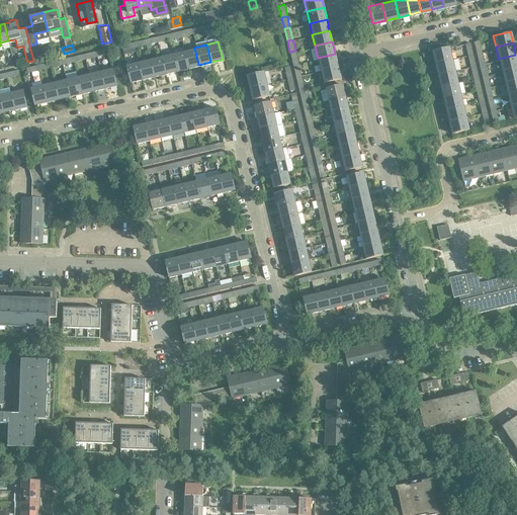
[(108,46),(96,49),(97,54),(110,51),(108,46)]
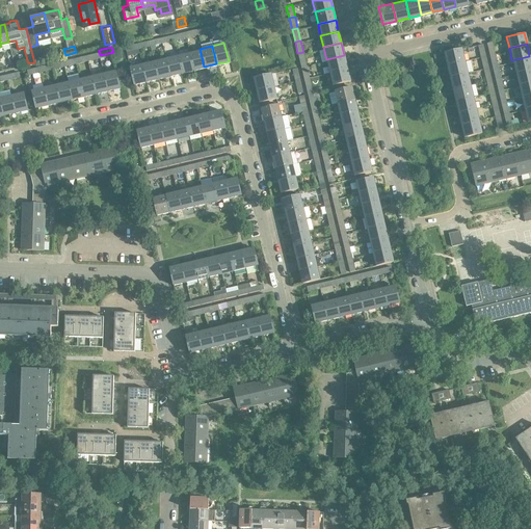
[(318,47),(309,48),(310,57),(319,56),(318,47)]
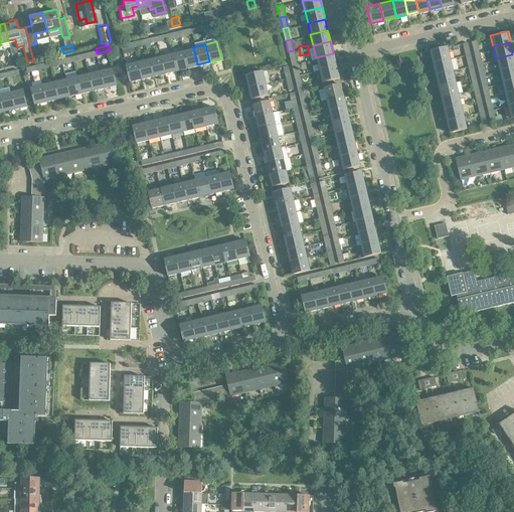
[(432,60),(449,56),(446,45),(429,49),(432,60)]
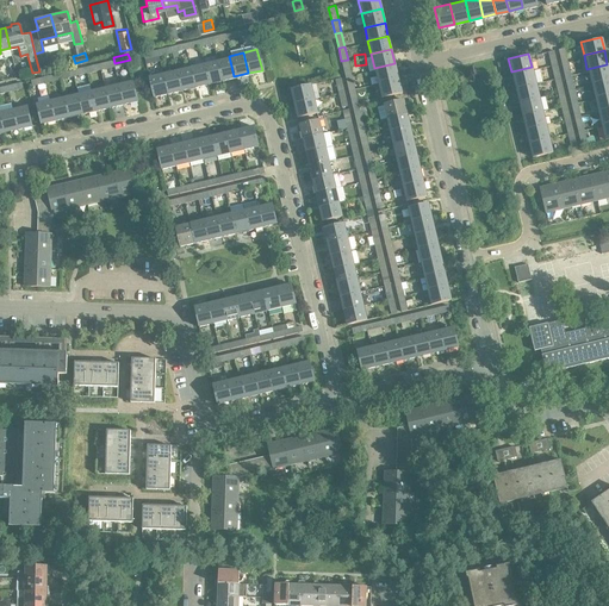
[(234,76),(229,56),(216,58),(221,80),(234,76)]
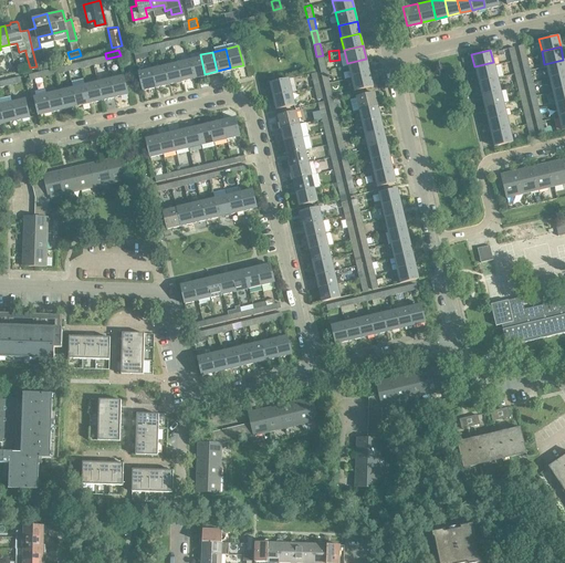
[(106,59),(105,53),(93,56),(94,62),(106,59)]
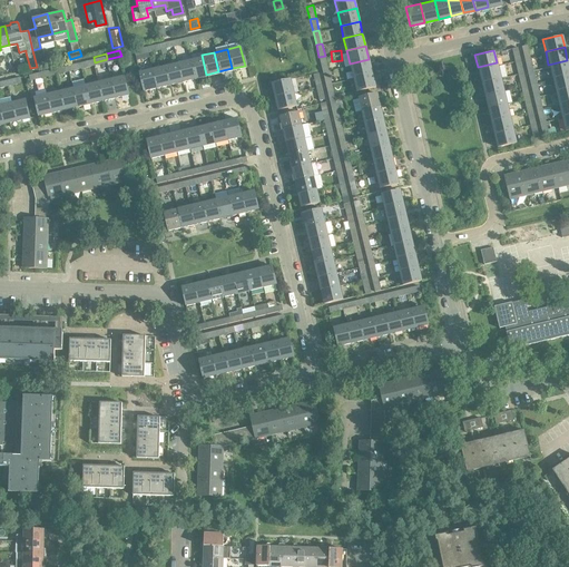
[(206,75),(202,55),(188,58),(194,78),(206,75)]
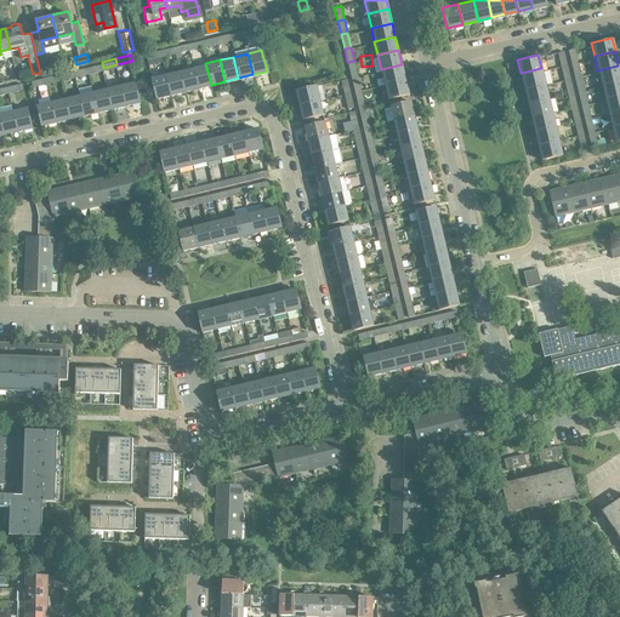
[(357,74),(354,61),(347,62),(351,76),(357,74)]
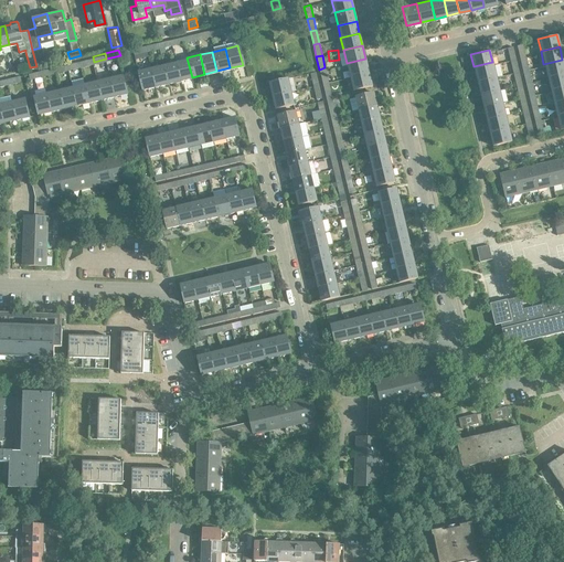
[(93,56),(80,59),(81,65),(94,62),(93,56)]
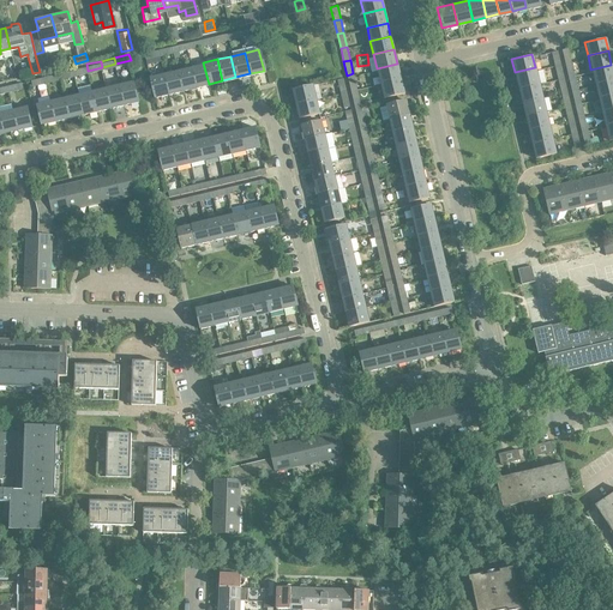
[(209,84),(203,62),(190,66),(194,86),(209,84)]
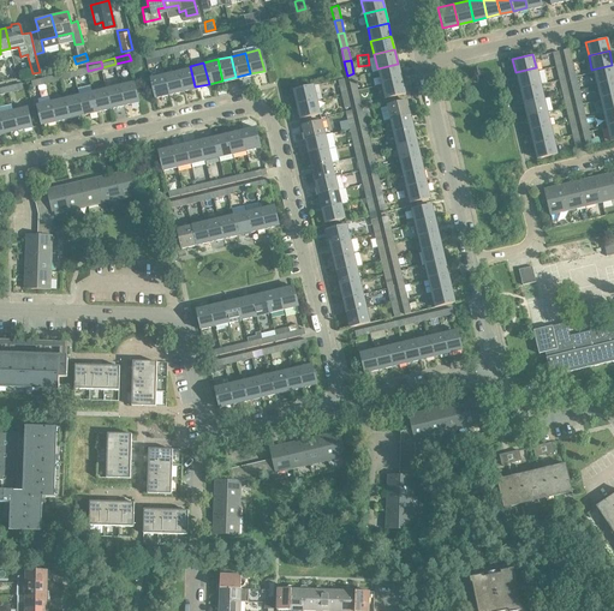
[(398,64),(377,69),(380,82),(400,77),(398,64)]
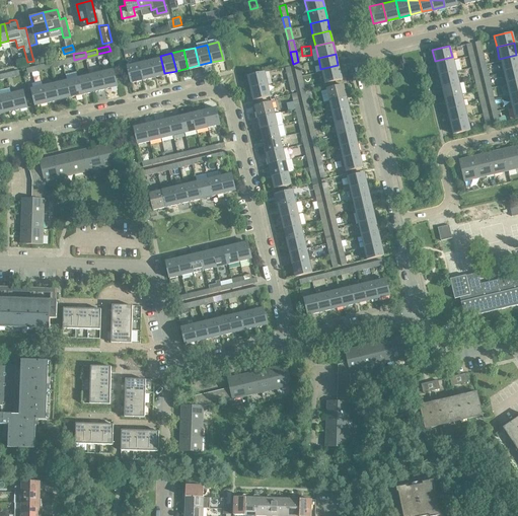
[(517,66),(517,61),(516,55),(499,59),(502,70),(517,66)]
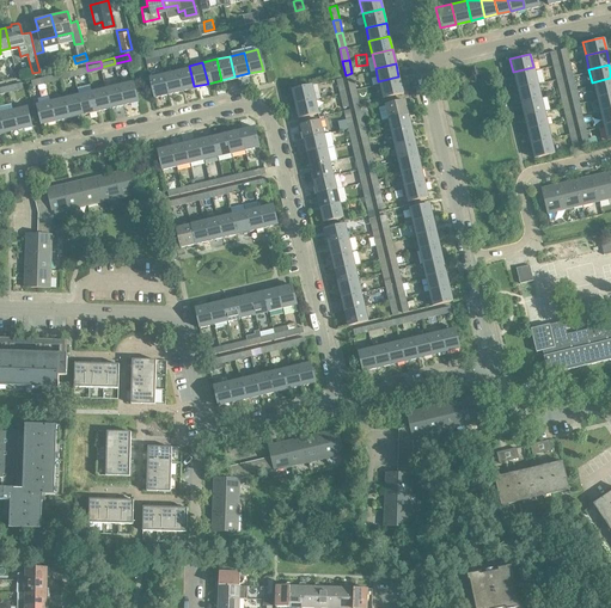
[(189,66),(176,69),(181,90),(194,86),(189,66)]
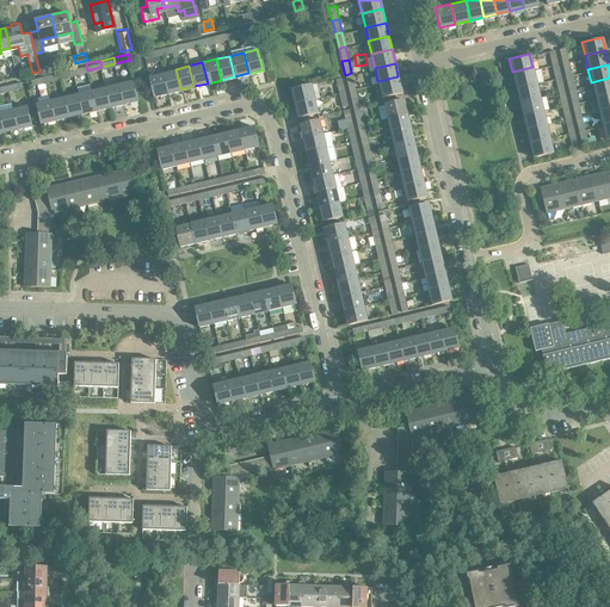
[(73,67),(60,70),(61,76),(74,73),(73,67)]
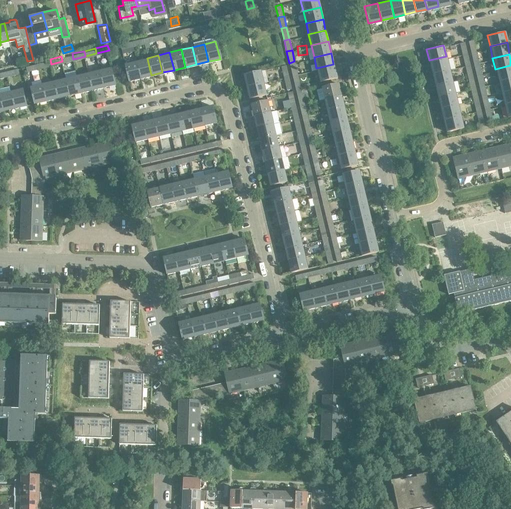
[(448,67),(446,56),(429,60),(431,71),(448,67)]
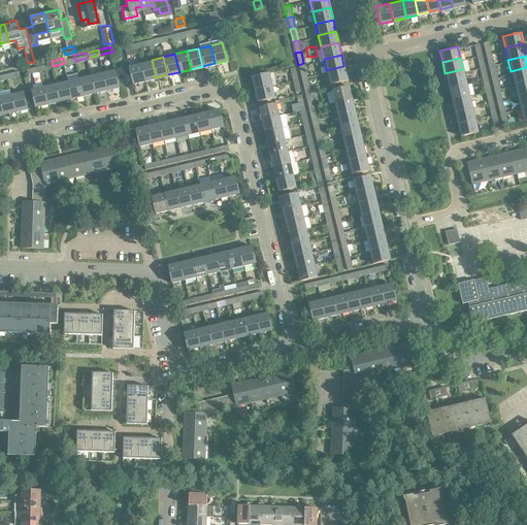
[(156,77),(152,60),(139,62),(143,80),(156,77)]
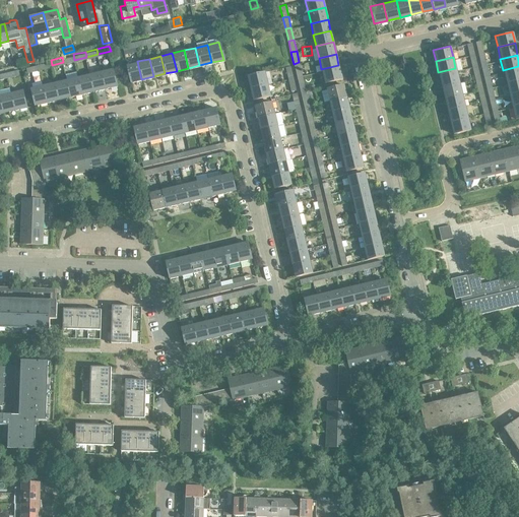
[(52,65),(51,60),(38,63),(40,68),(52,65)]
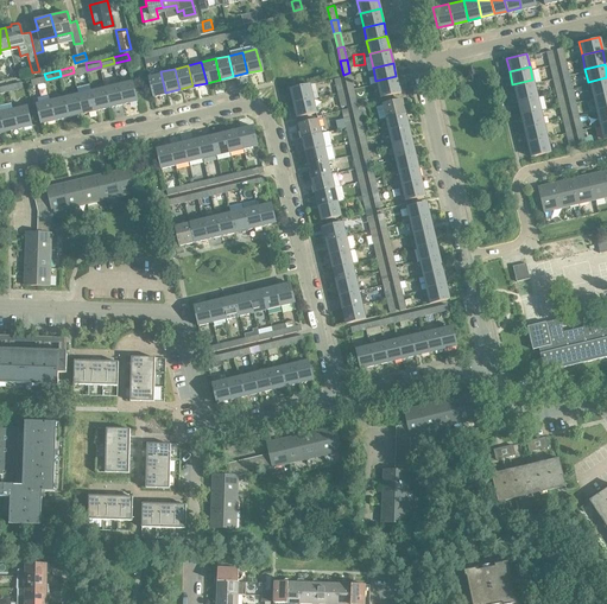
[(165,93),(160,71),(147,75),(152,95),(165,93)]
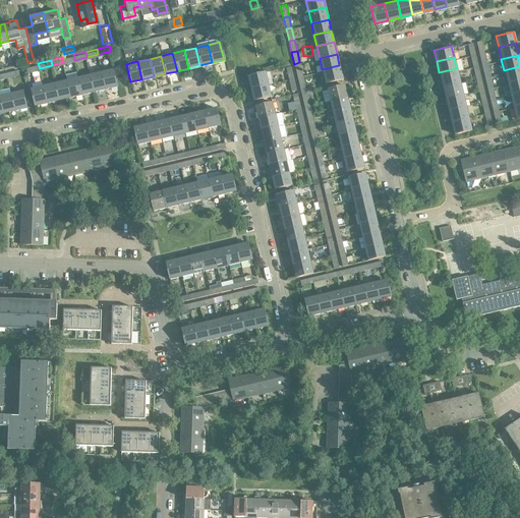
[(299,62),(294,64),(297,75),(302,74),(299,62)]
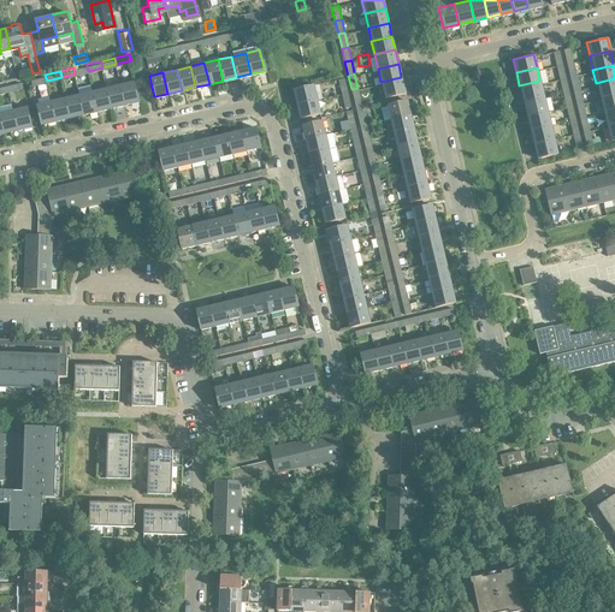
[(47,81),(45,75),(31,77),(33,84),(47,81)]
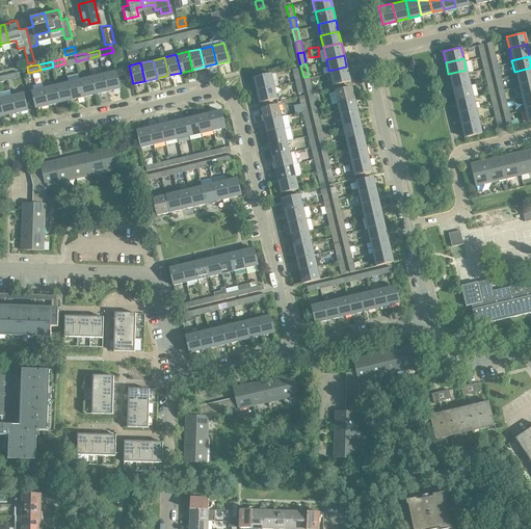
[(349,79),(346,67),(328,71),(332,83),(349,79)]
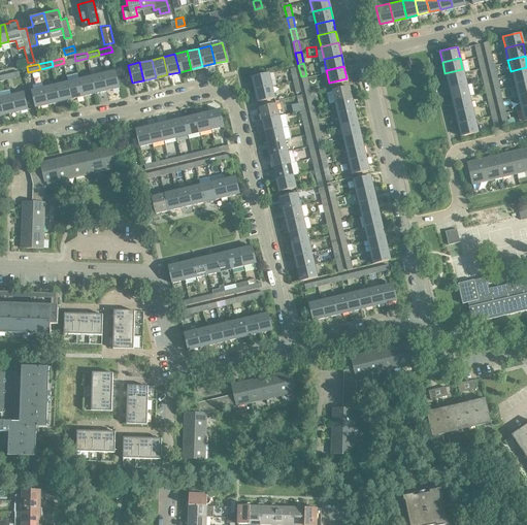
[(526,79),(526,67),(511,71),(514,84),(526,79)]
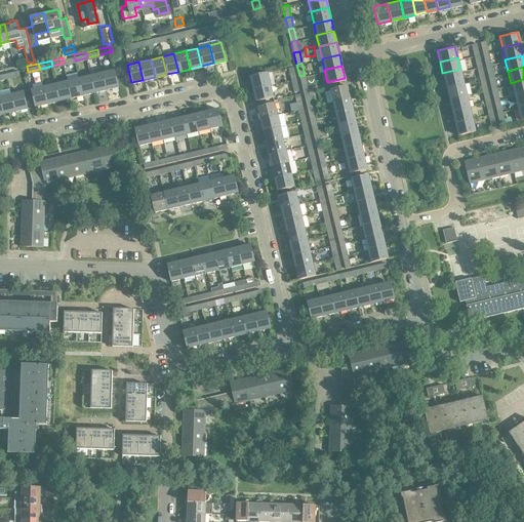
[(18,68),(6,71),(7,77),(19,74),(18,68)]
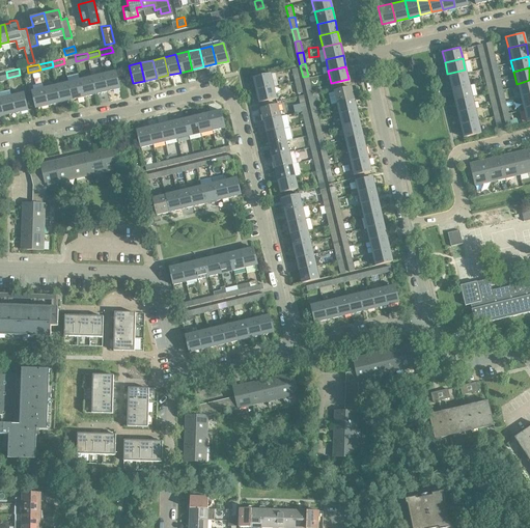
[(104,72),(108,89),(117,87),(113,70),(104,72)]
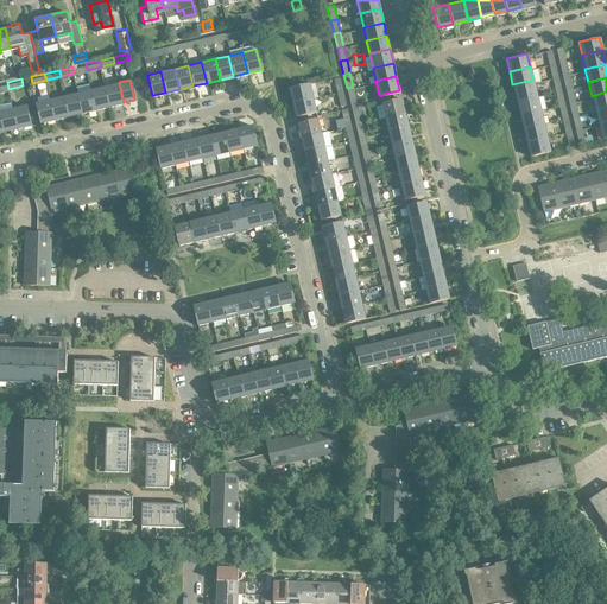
[(532,80),(512,84),(516,99),(536,94),(532,80)]
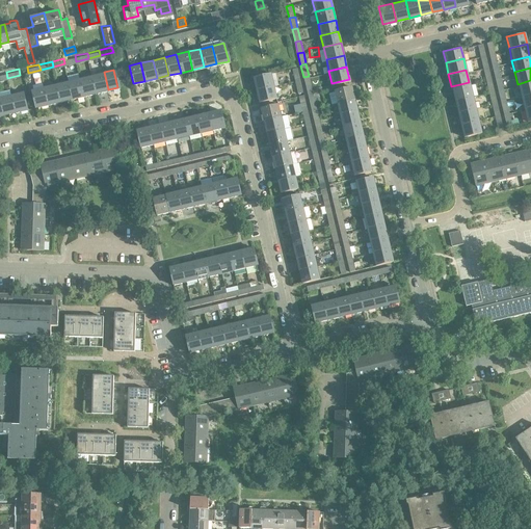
[(104,72),(91,74),(96,93),(108,89),(104,72)]
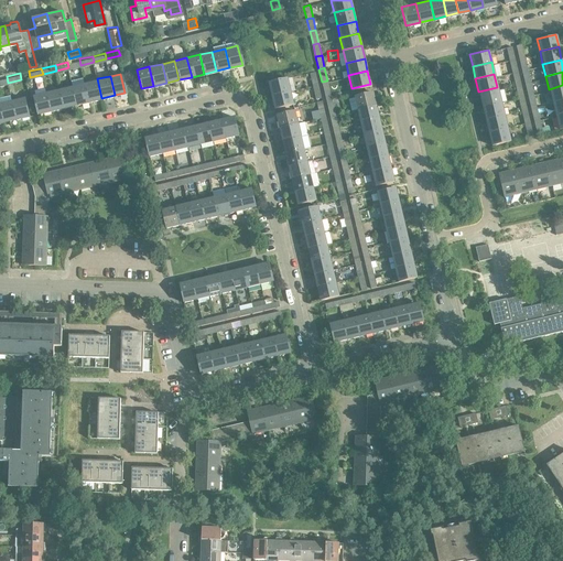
[(270,94),(289,89),(285,76),(267,81),(270,94)]
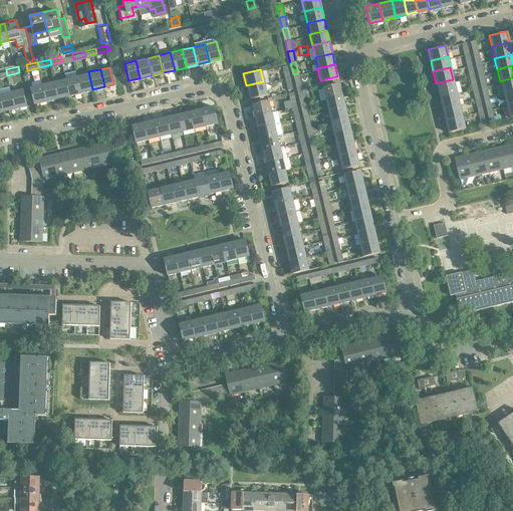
[(92,89),(88,71),(77,74),(81,92),(92,89)]
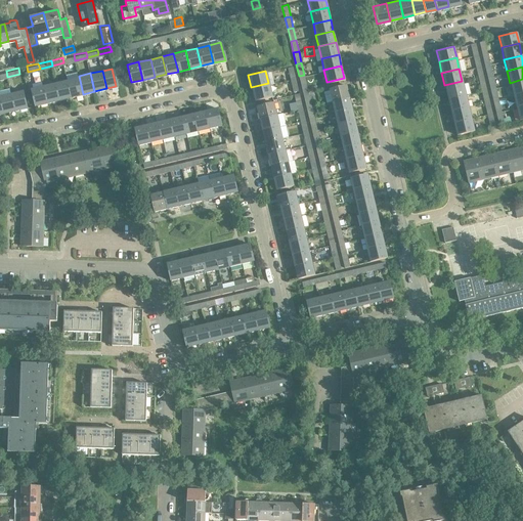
[(304,75),(299,76),(302,89),(302,91),(308,90),(304,75)]
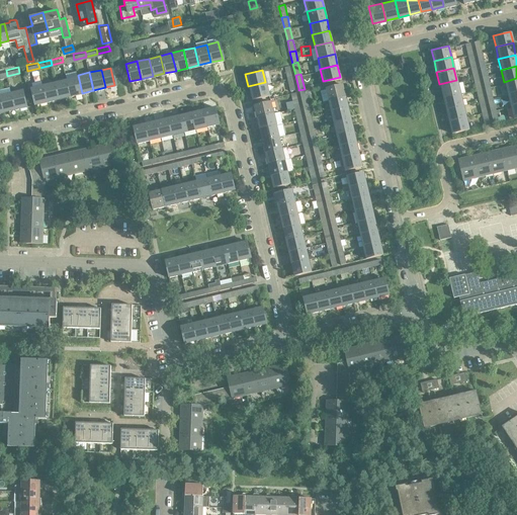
[(82,93),(78,75),(67,78),(71,95),(82,93)]
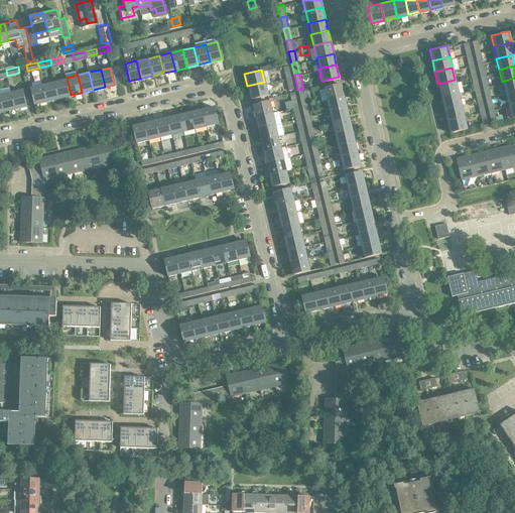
[(290,76),(285,77),(288,90),(293,89),(290,76)]
